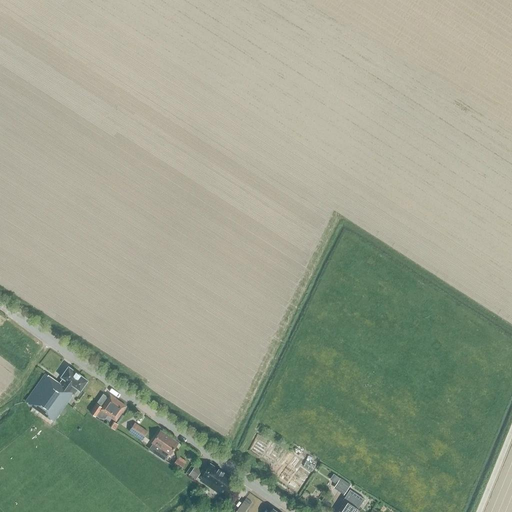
[(79,391),(87,381),(68,367),(60,377),(62,379),(59,384),(56,382),(52,379),(52,380),(44,374),(25,401),(51,420),(54,422),(72,396),(72,394),(73,395),(77,389),(79,391)]
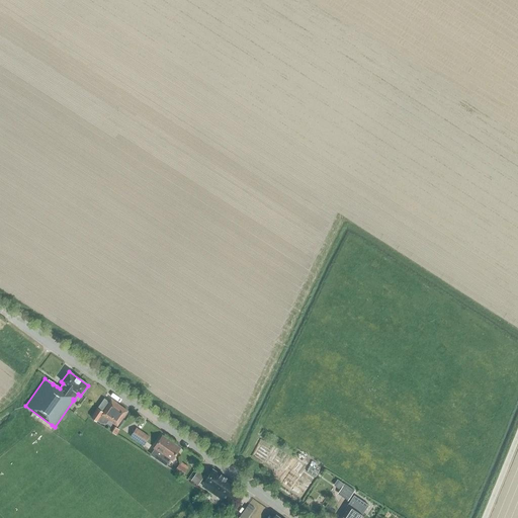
[(116,426),(126,412),(110,400),(102,412),(98,409),(91,419),(97,423),(101,425),(106,425),(109,421),(116,426)]
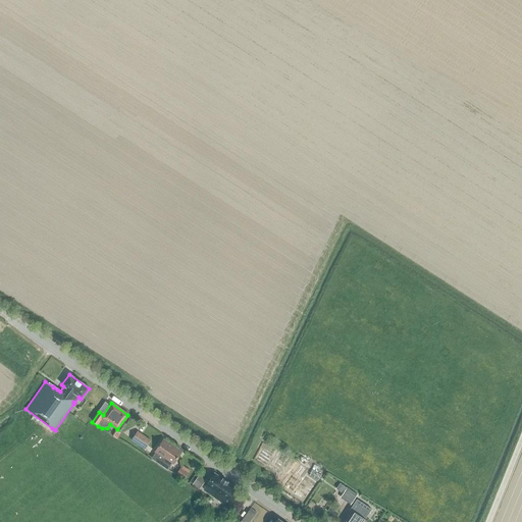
[(115,430),(111,436),(116,439),(120,433),(115,430)]
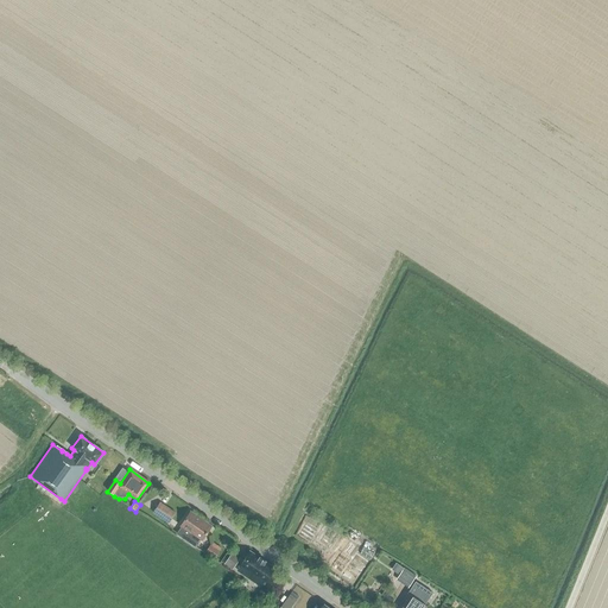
[(175,513),(159,502),(153,513),(169,524),(175,513)]
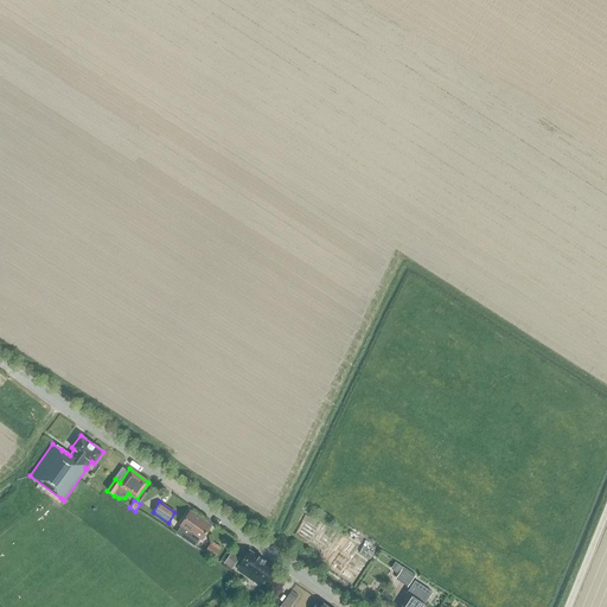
[(190,511),(179,525),(180,526),(176,534),(196,547),(210,525),(190,511)]
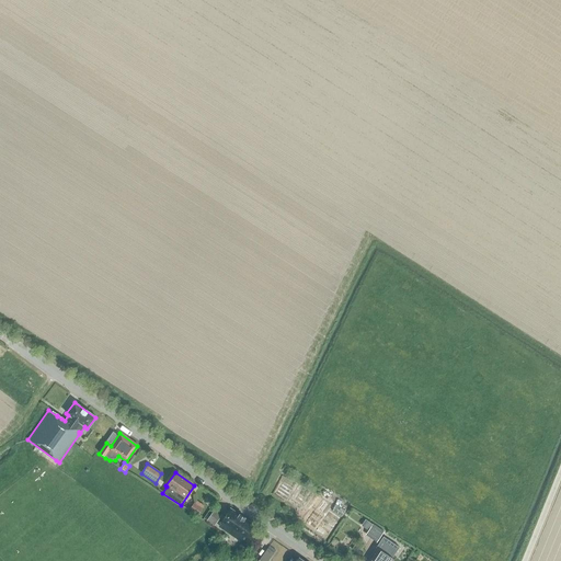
[(194,503),(189,510),(197,515),(201,512),(202,513),(206,508),(196,502),(195,504),(194,503)]
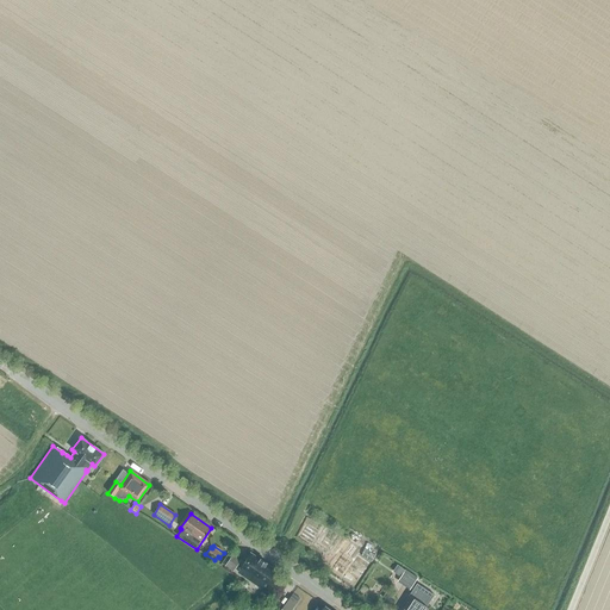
[(232,554),(224,567),(232,572),(241,560),(232,554)]
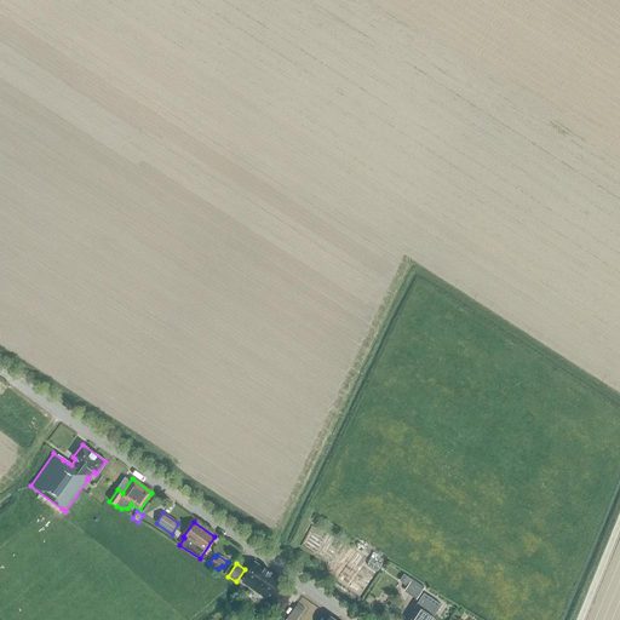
[(254,563),(245,578),(241,581),(265,598),(277,579),(254,563)]
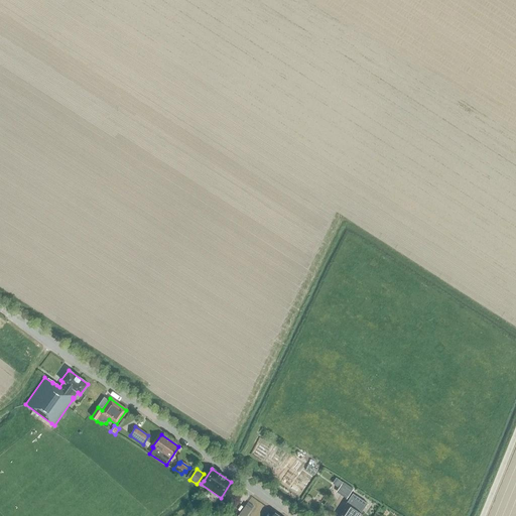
[(346,499),(353,489),(343,482),(336,492),(346,499)]
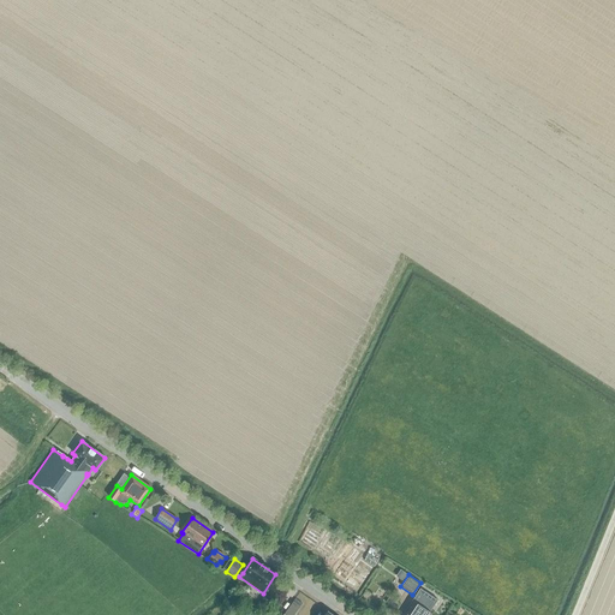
[(429,614),(431,613),(429,613),(437,601),(419,589),(412,601),(415,602),(405,614),(429,614)]
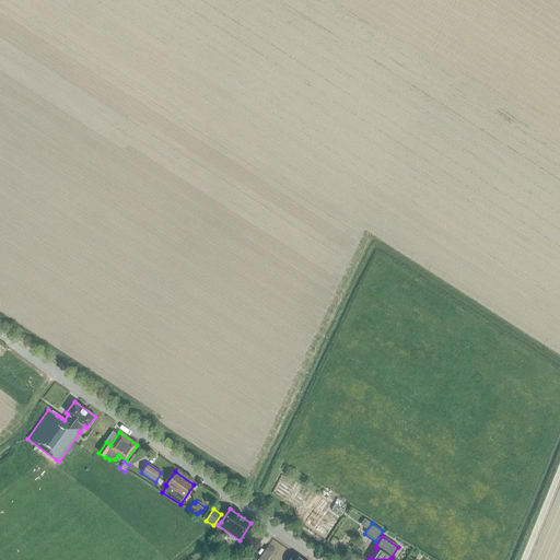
[(267,548),(261,553),(268,559),(273,552),(267,548)]
